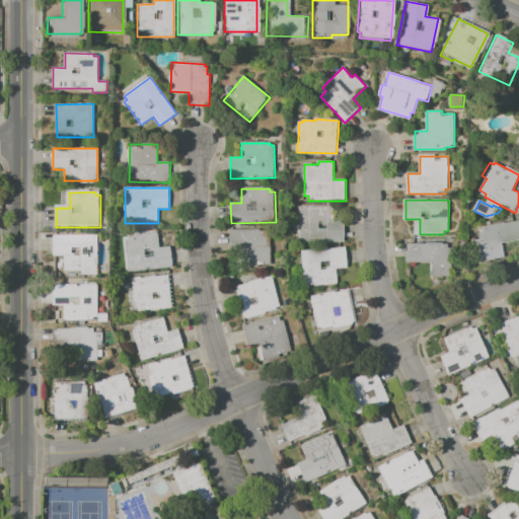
[(300,210),(305,210),(305,208),(334,208),(334,222),(345,221),(345,241),(301,242),(300,210)]
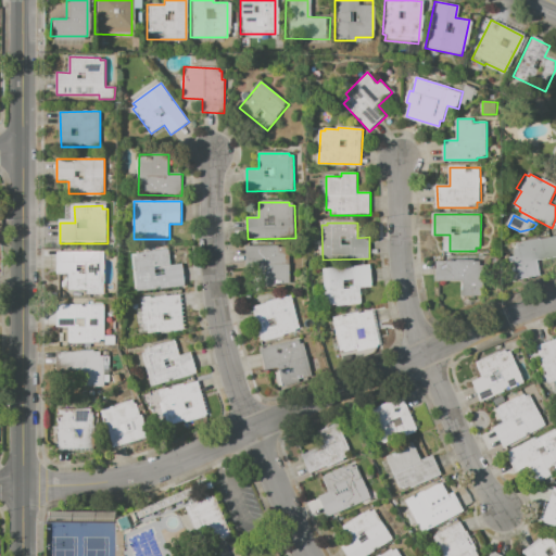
[(510,257),(517,256),(515,250),(519,249),(518,244),(555,237),(555,257),(539,262),(542,276),(515,281),(510,257)]
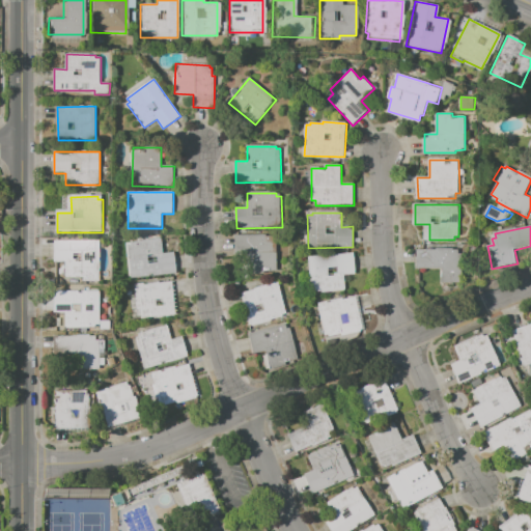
[(235,235),(267,234),(267,238),(278,236),(278,271),(247,272),(247,253),(235,253),(235,235)]
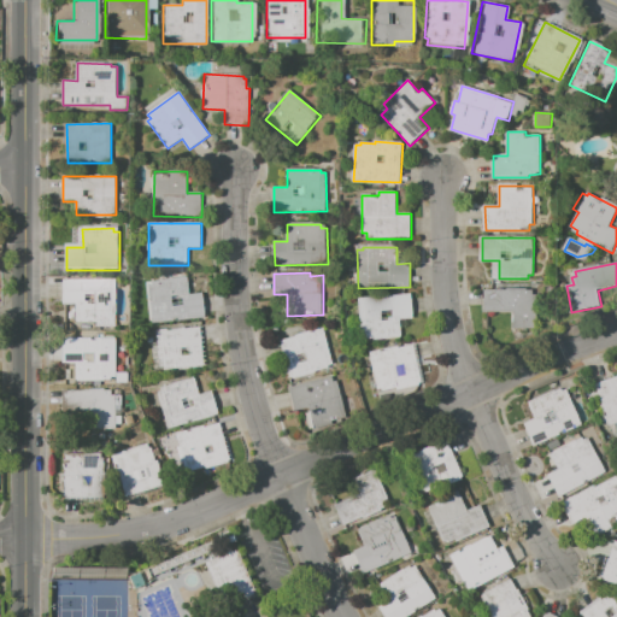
[(150,286),(153,285),(153,282),(188,278),(191,295),(203,293),(205,317),(154,323),(150,286)]
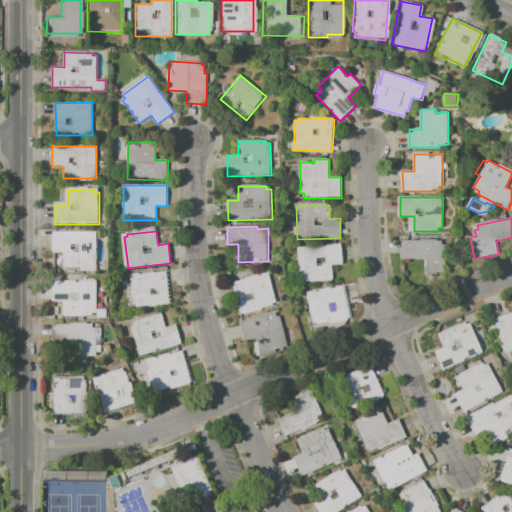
[(52,233),(97,232),(97,268),(64,268),(63,248),(52,248),(52,233)]
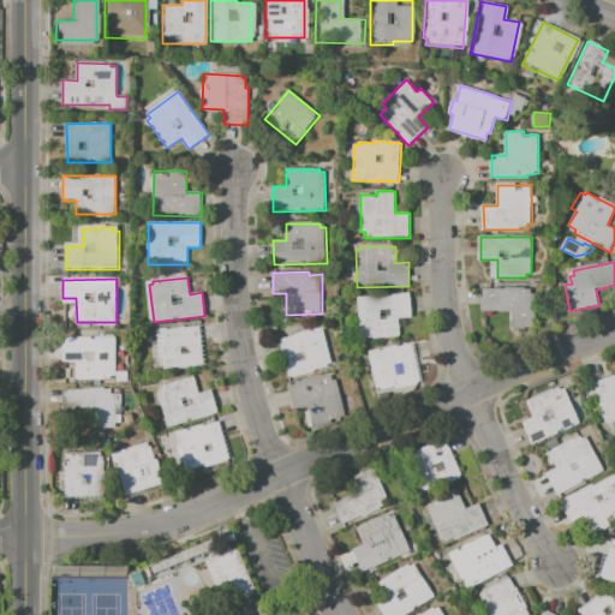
[(484,288),(531,290),(531,294),(536,294),(536,328),(513,328),(513,311),(483,311),(484,288)]
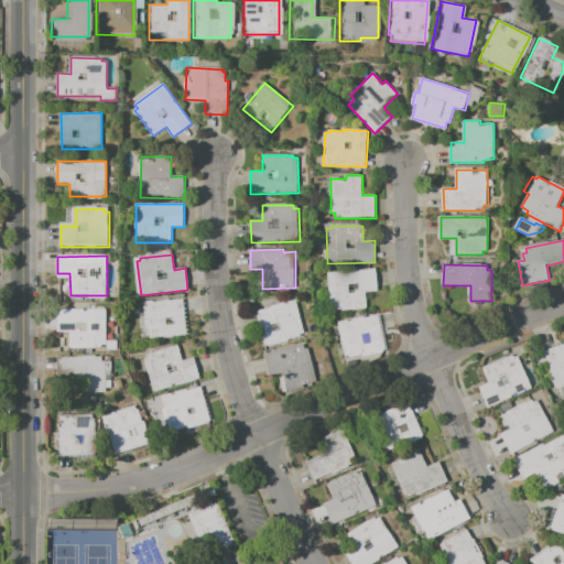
[(328,273),(376,269),(378,291),(366,292),(368,310),(332,312),(328,273)]
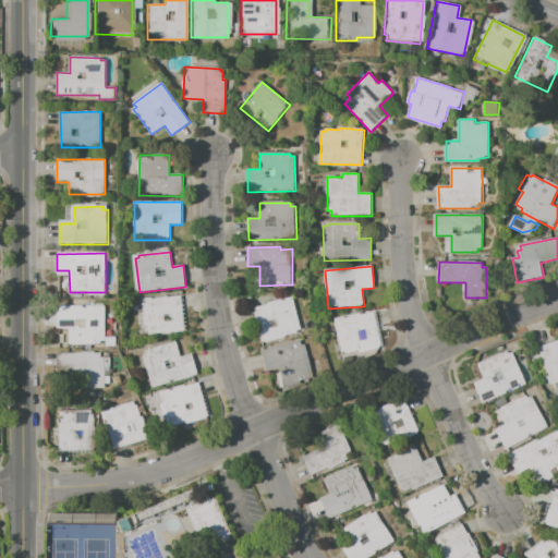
[(143,300),(180,295),(184,331),(146,336),(143,300)]
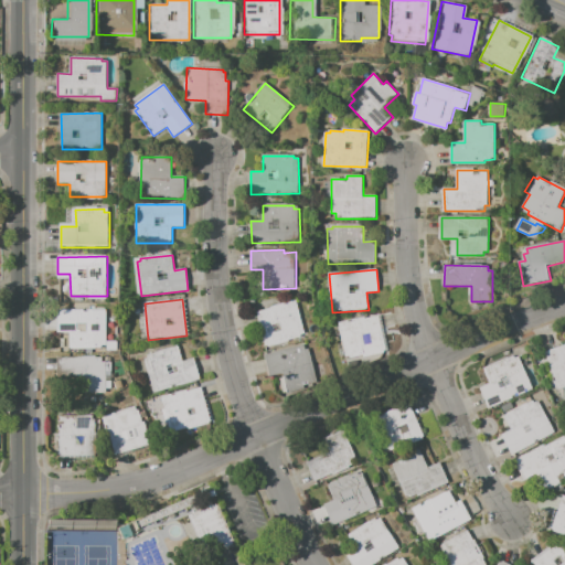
[(256,312),(296,301),(306,334),(267,347),(256,312)]
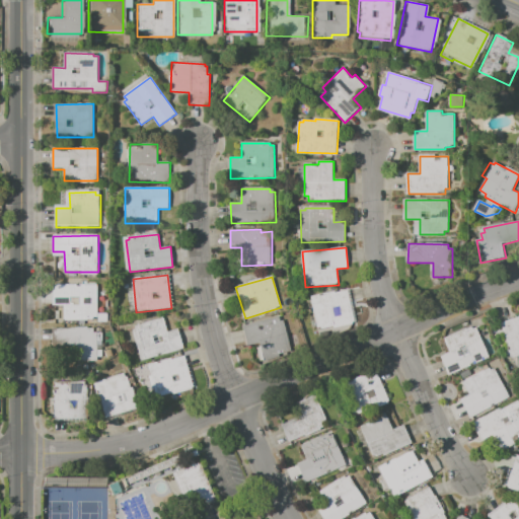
[(53,285),(97,285),(97,319),(64,319),(64,306),(53,306),(53,285)]
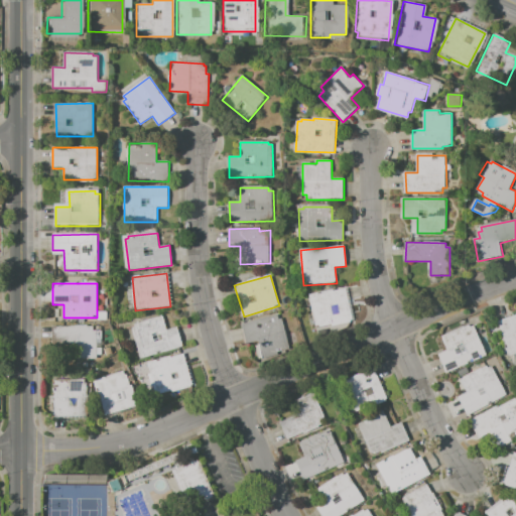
[(309,296),(347,288),(353,321),(320,328),(320,325),(315,326),(309,296)]
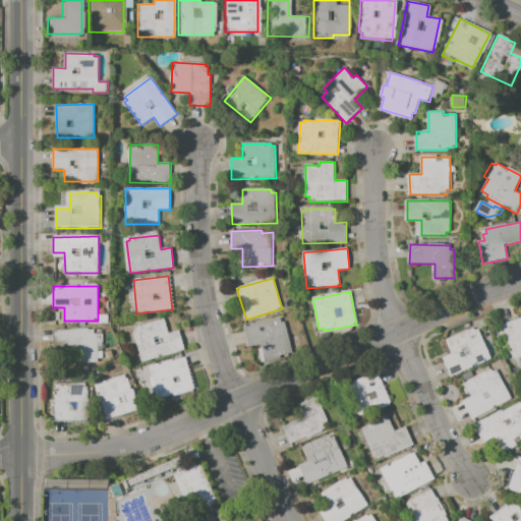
[(244,328),(280,319),(281,323),(285,322),(293,354),(265,361),(261,344),(249,347),(244,328)]
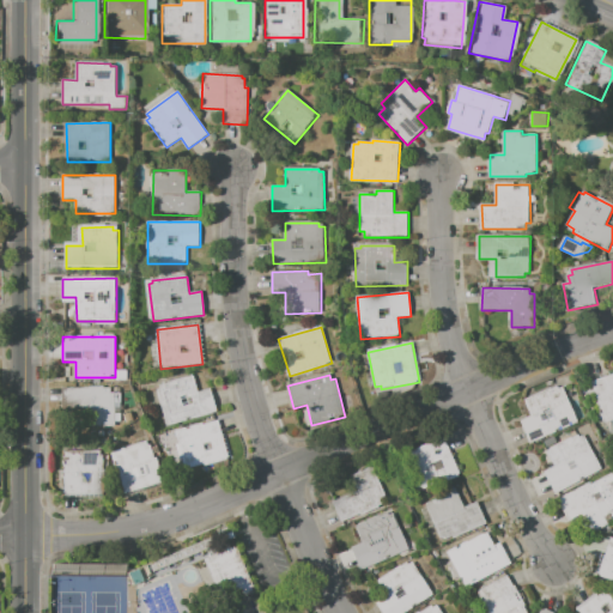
[(589,383),(612,375),(612,422),(604,425),(589,383)]
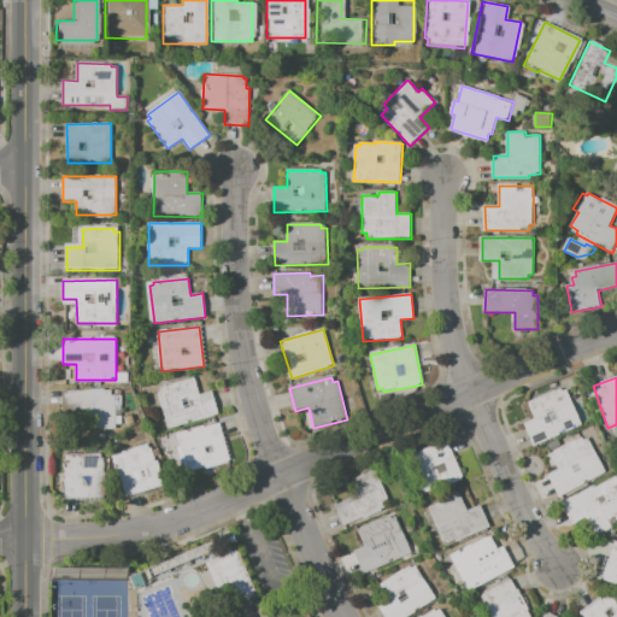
[(158,393),(164,392),(163,389),(195,380),(200,395),(212,392),(219,416),(169,430),(158,393)]
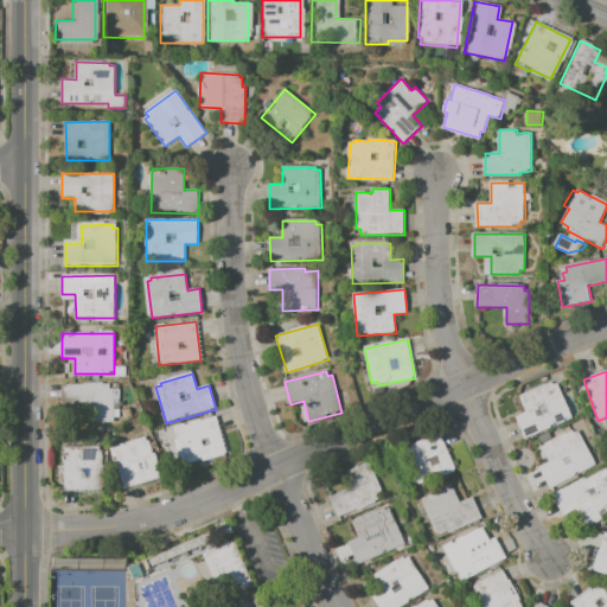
[(63,384),(109,385),(109,390),(116,390),(115,423),(80,423),(81,404),(62,404),(63,384)]
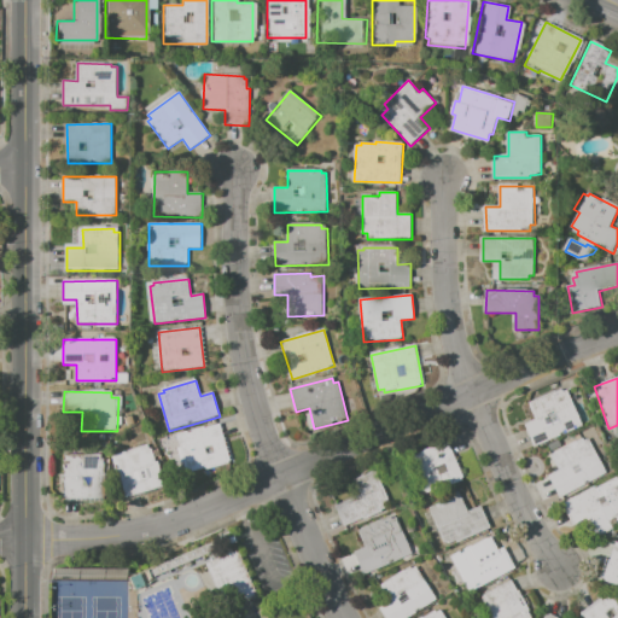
[(530,404),(563,391),(564,394),(569,391),(583,427),(535,448),(525,425),(537,421),(530,404)]
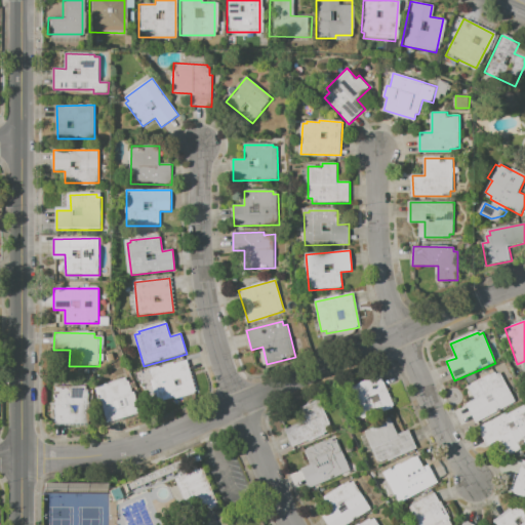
[(151,370),(187,360),(196,393),(163,402),(160,391),(157,392),(151,370)]
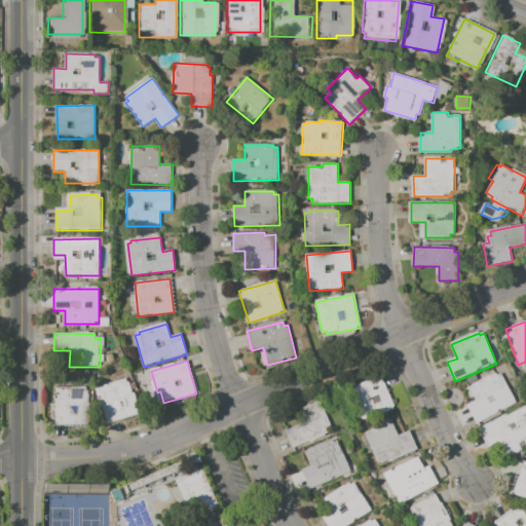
[(472,387),(497,374),(498,377),(502,374),(517,403),(478,423),(468,405),(478,401),(472,387)]
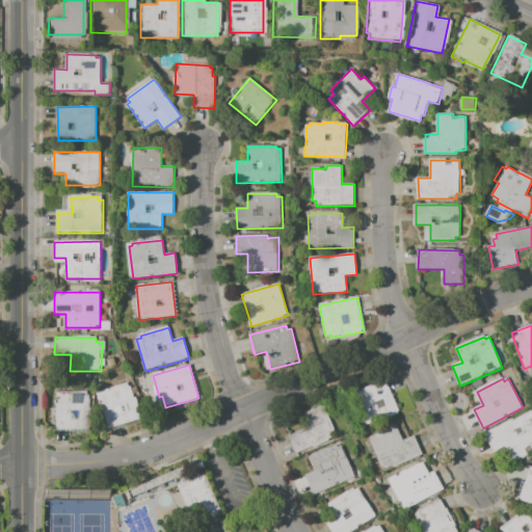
[(351,395),(388,380),(399,413),(364,427),(351,395)]
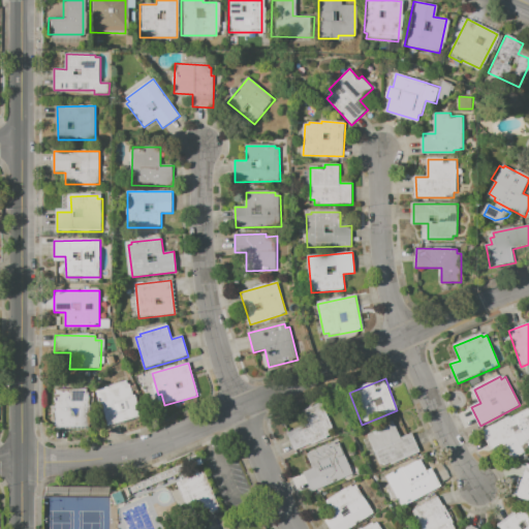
[(96,391),(126,381),(128,385),(130,384),(134,397),(136,396),(143,415),(107,427),(96,391)]
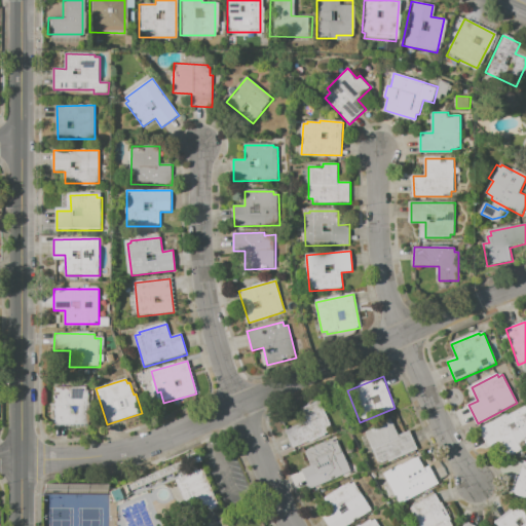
[(55,387),(86,387),(86,391),(89,391),(89,424),(54,424),(55,387)]
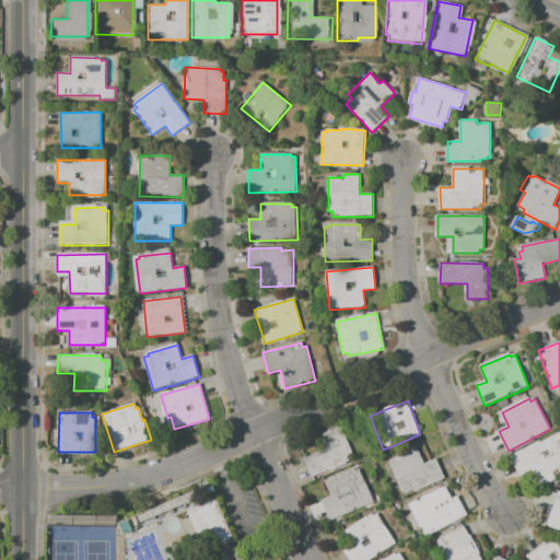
[(305,458),(327,448),(322,435),(340,428),(352,454),(350,456),(352,462),(314,478),(305,458)]
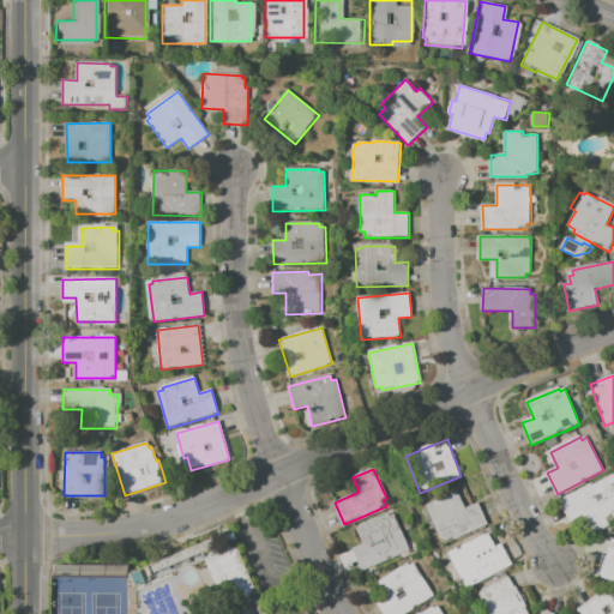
[(560,500),(613,474),(613,522),(594,533),(584,515),(571,522),(560,500)]
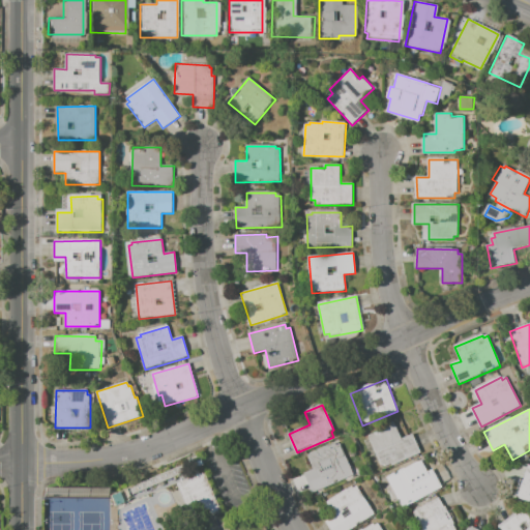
[(369,436),(382,430),(381,427),(394,421),(402,439),(413,434),(421,453),(393,465),(392,462),(382,467),(369,436)]
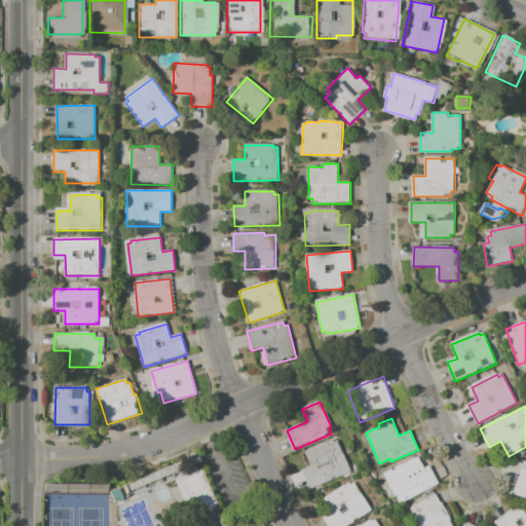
[(302,471),(312,466),(306,453),(337,440),(351,472),(310,489),(302,471)]
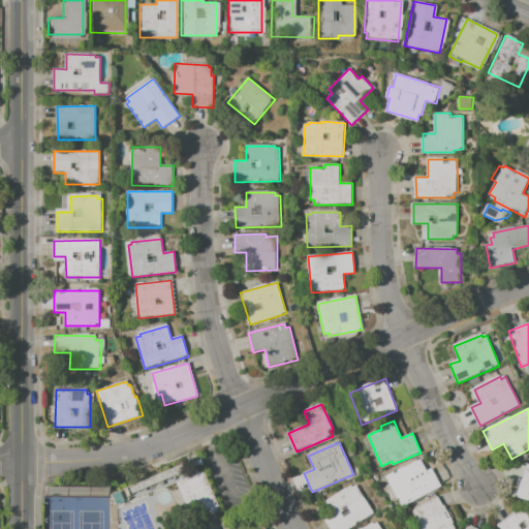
[(174,481),(116,506),(111,494),(189,461),(194,473),(199,471),(217,511),(191,523),(174,481)]
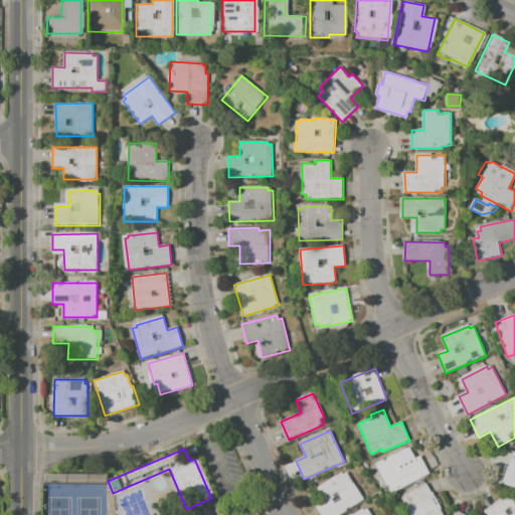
[(514,452),(514,487),(504,484),(514,452)]
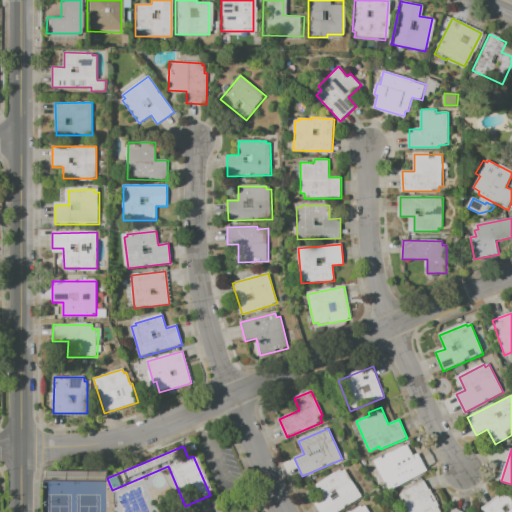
[(375,461),(391,452),(398,465),(418,454),(427,469),(391,490),(375,461)]
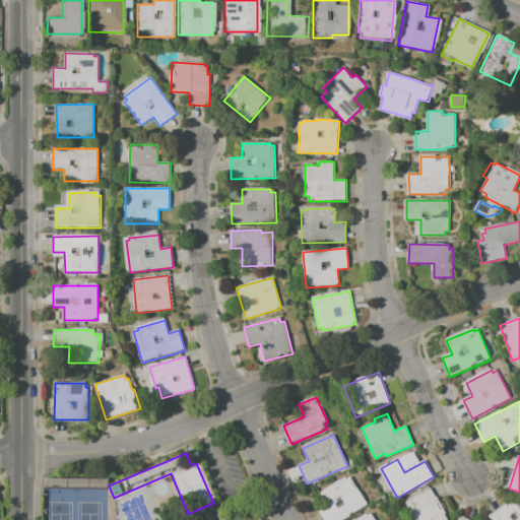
[(321,494),(346,477),(347,479),(350,477),(369,505),(344,519),(324,519),(319,512),(328,506),(321,494)]
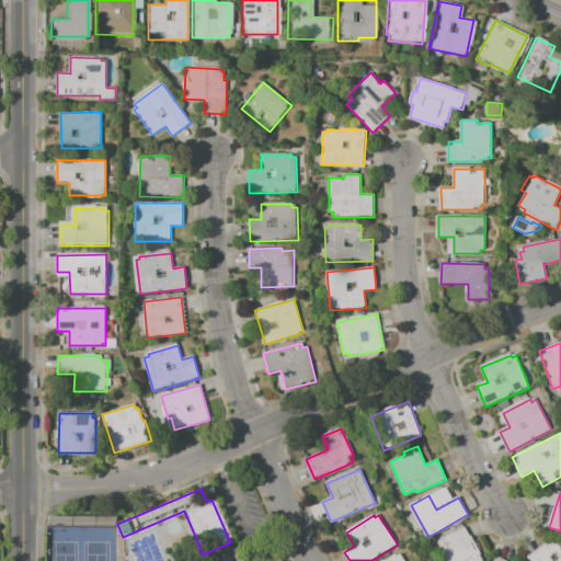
[(448,560),(438,541),(467,527),(482,560),(448,560)]
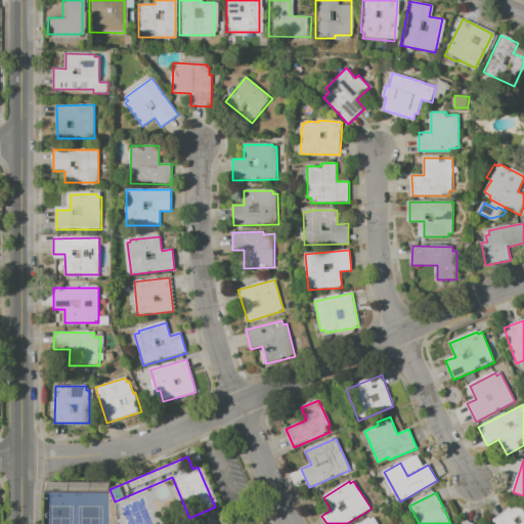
[(495,523),(493,520),(521,500),(523,505),(523,523),(495,523)]
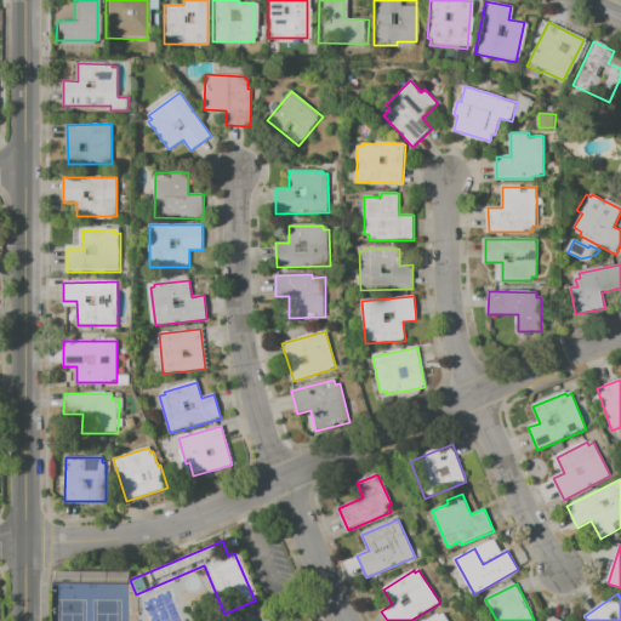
[(419,620),(444,620),(438,609),(419,620)]
